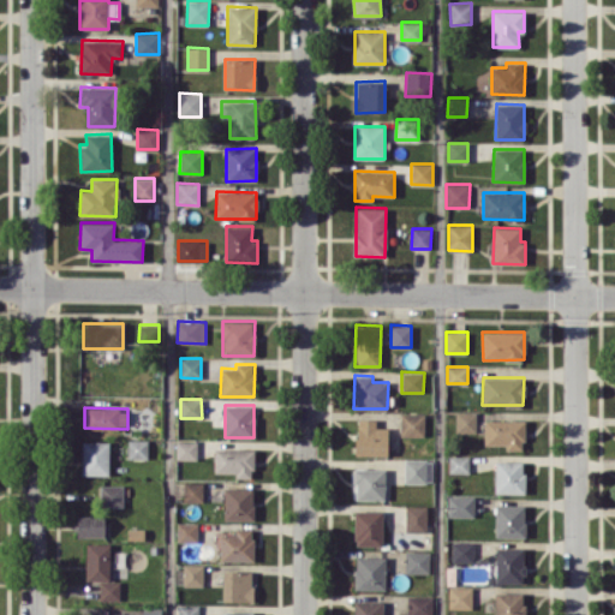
[(476,411),(455,412),(457,433),(477,431),(476,411)]
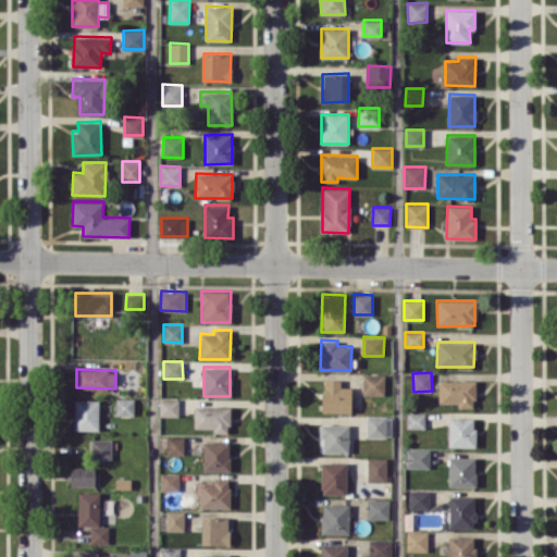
[(384,374),(362,374),(362,395),(384,394),(384,374)]
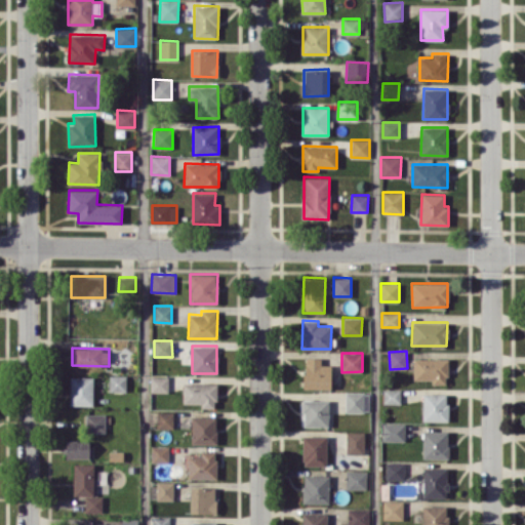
[(330,389),(331,364),(321,364),(321,358),(305,358),(305,389),(330,389)]
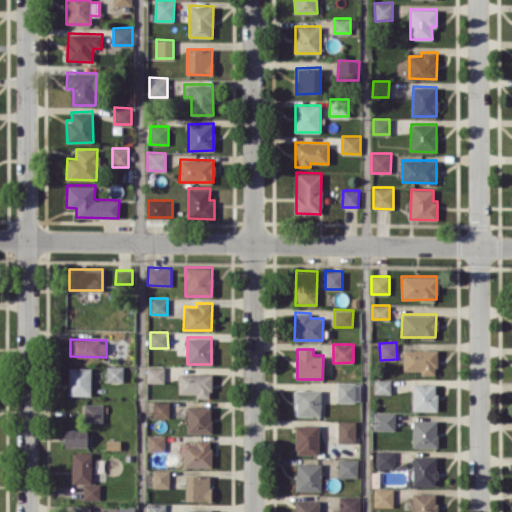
[(403,370),(421,370),(422,374),(436,374),(436,349),(403,349),(403,370)]
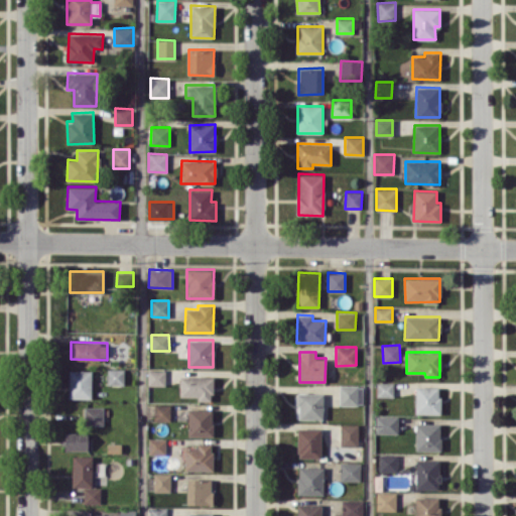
[(124,369),(108,369),(107,385),(124,385),(124,369)]
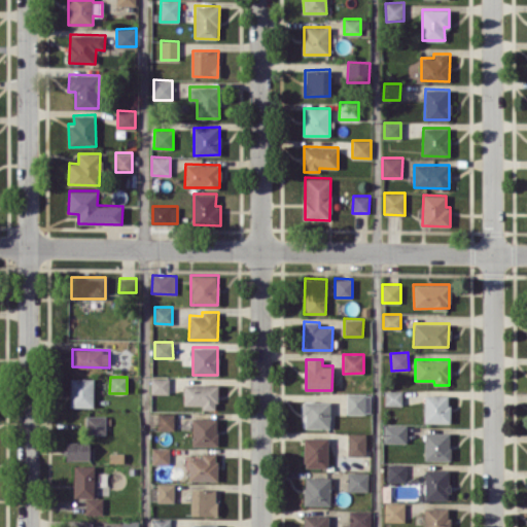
[(70,407),(94,407),(94,378),(71,378),(70,407)]
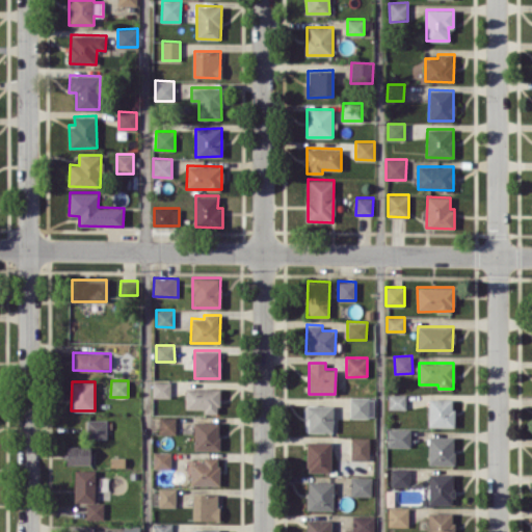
[(152,397),(170,397),(170,381),(152,381),(152,397)]
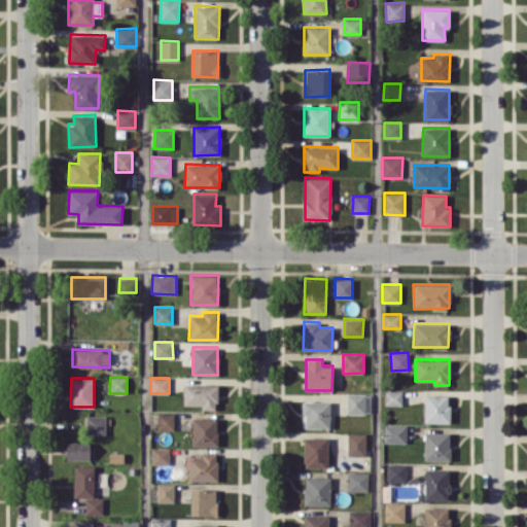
[(183,405),(202,405),(202,409),(217,410),(217,385),(184,384),(183,405)]
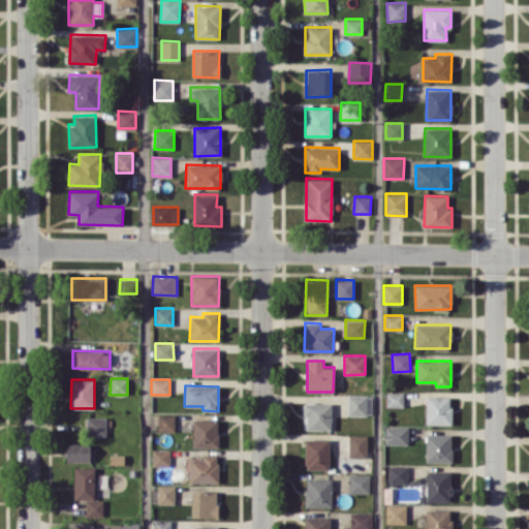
[(403,392),(386,392),(385,406),(403,407),(403,392)]
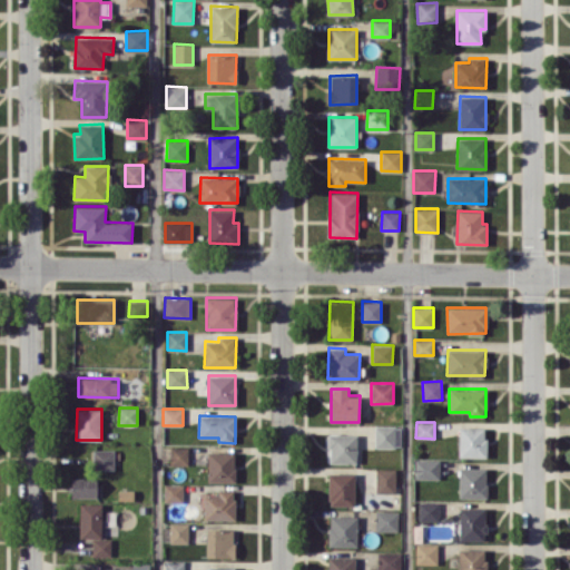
[(374,446),(401,448),(401,425),(375,425),(374,446)]
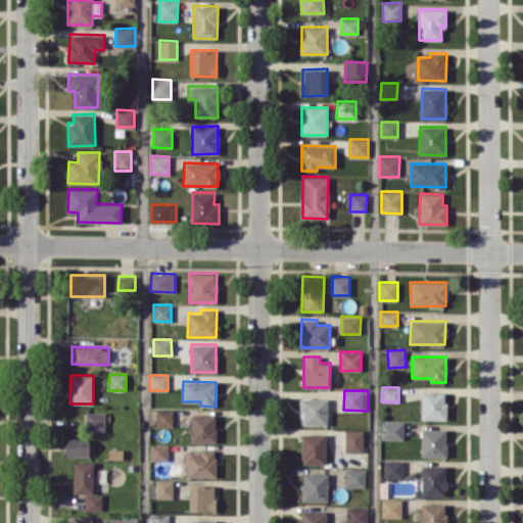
[(445,420),(445,392),(421,391),(421,419),(445,420)]
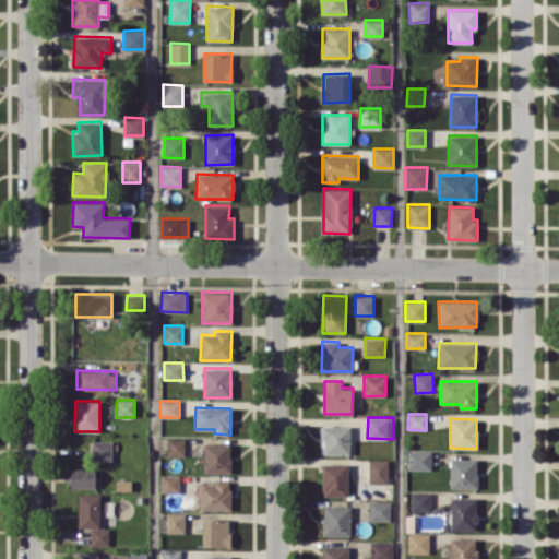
[(349,454),(349,426),(323,426),(322,453),(349,454)]
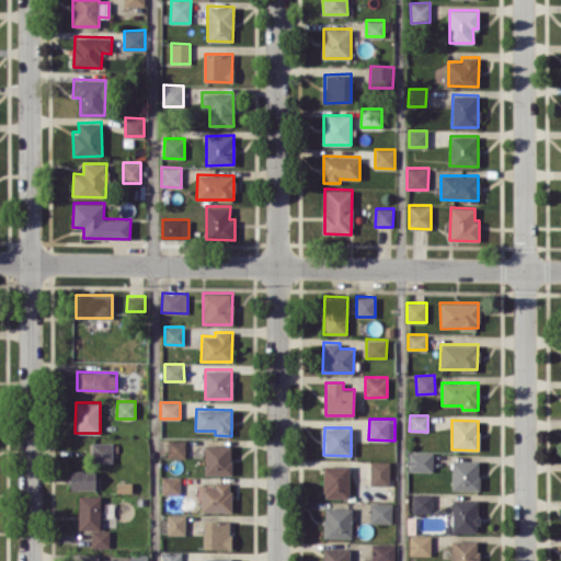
[(185,439),(168,439),(168,457),(185,457),(185,439)]
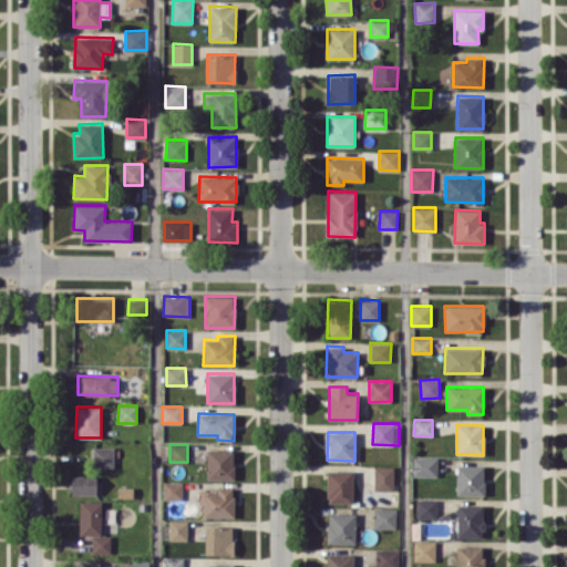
[(114,447),(93,446),(92,466),(113,466),(114,447)]
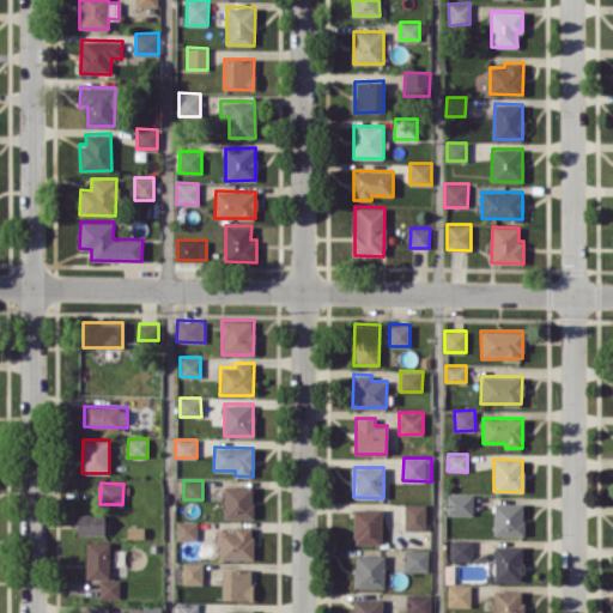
[(253,517),(253,486),(224,485),(223,517),(253,517)]
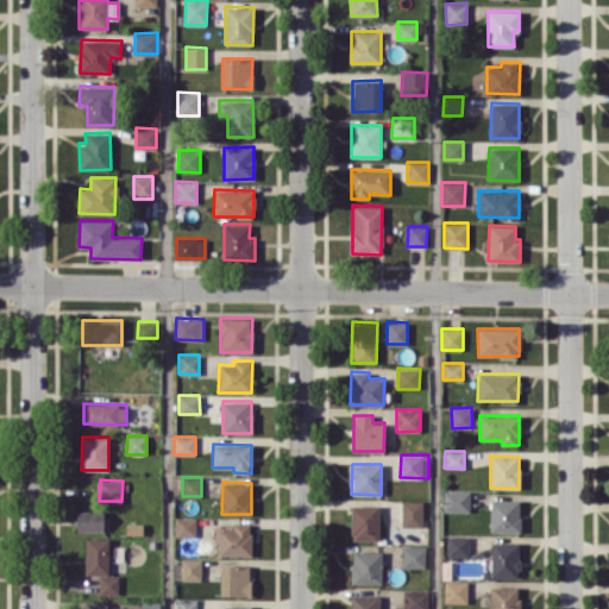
[(470,510),(470,490),(444,490),(444,510),(470,510)]
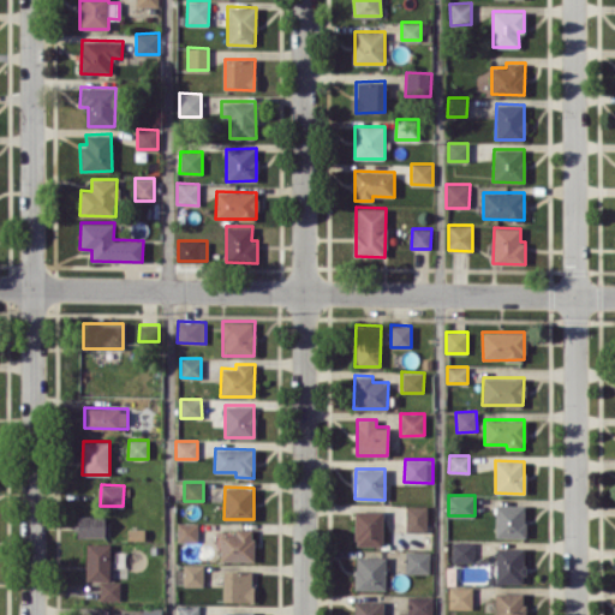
[(525,537),(525,505),(495,505),(495,537),(525,537)]
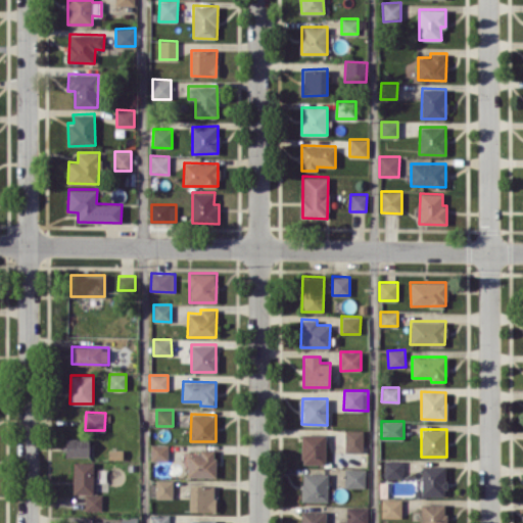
[(344,452),(363,453),(363,430),(345,430),(344,452)]
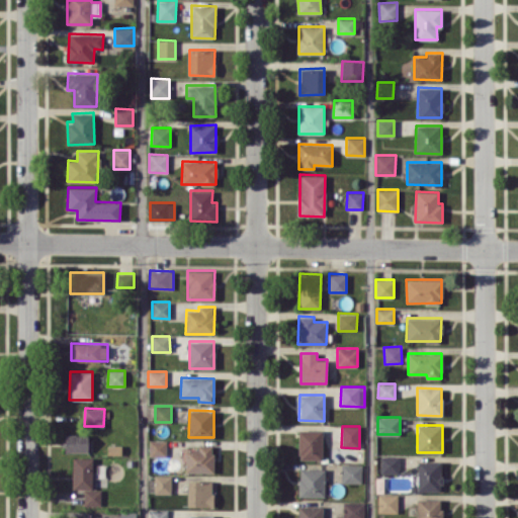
[(298,459),(323,459),(322,429),(298,430),(298,459)]
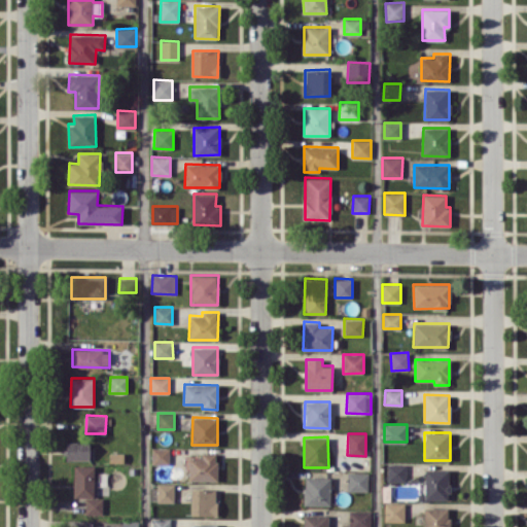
[(66,459),(90,460),(90,442),(66,442),(66,459)]
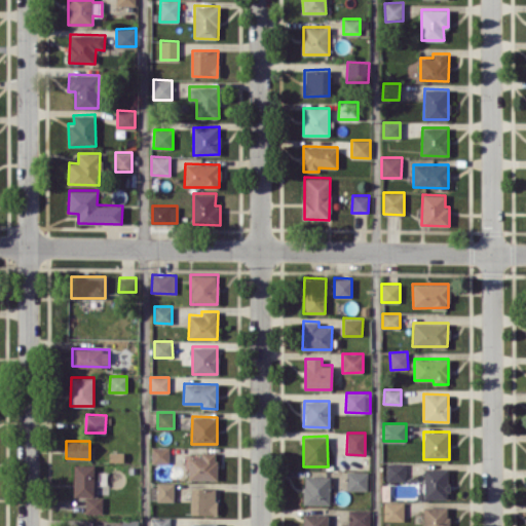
[(152,462),(170,462),(168,446),(151,447),(152,462)]
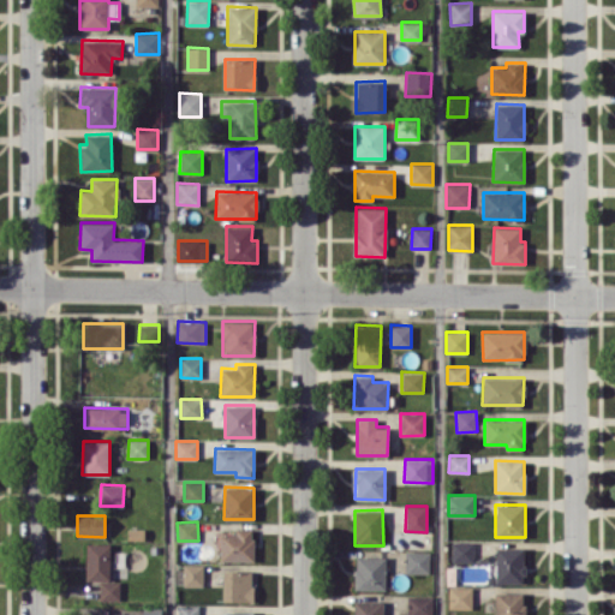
[(254,561),(254,529),(234,527),(234,533),(220,533),(220,560),(254,561)]
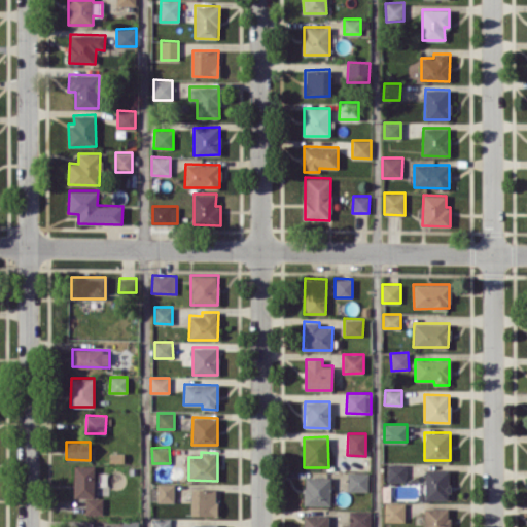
[(406,482),(406,463),(386,463),(386,481),(406,482)]
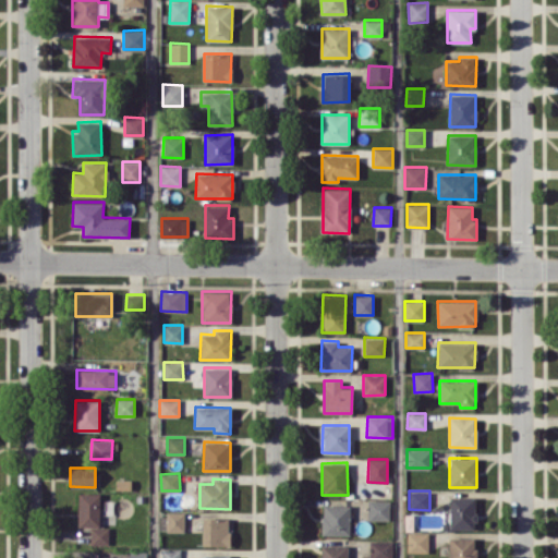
[(91,544),(108,544),(109,526),(99,526),(100,493),(79,493),(77,526),(91,526),(91,544)]
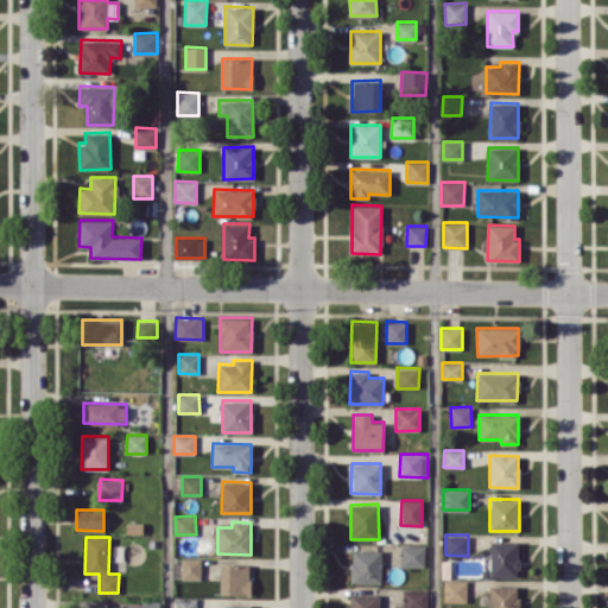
[(518,542),(491,542),(489,576),(518,577),(518,542)]
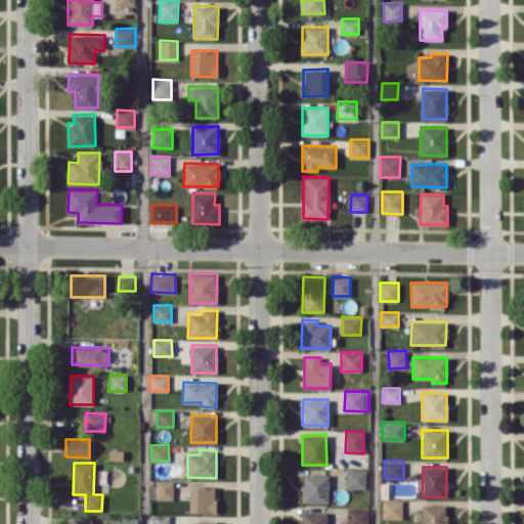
[(365,488),(366,470),(345,469),(345,488),(365,488)]
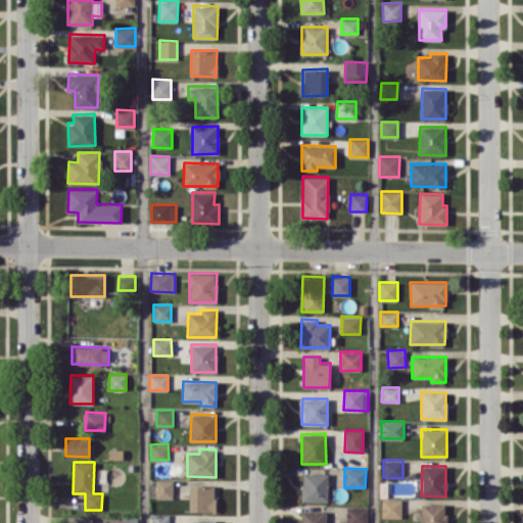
[(327,502),(328,473),(302,473),(301,501),(327,502)]
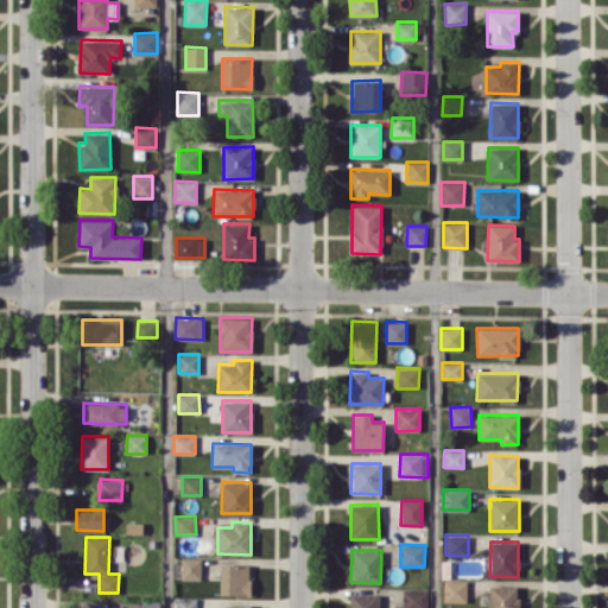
[(201,557),(182,557),(182,578),(201,578),(201,557)]
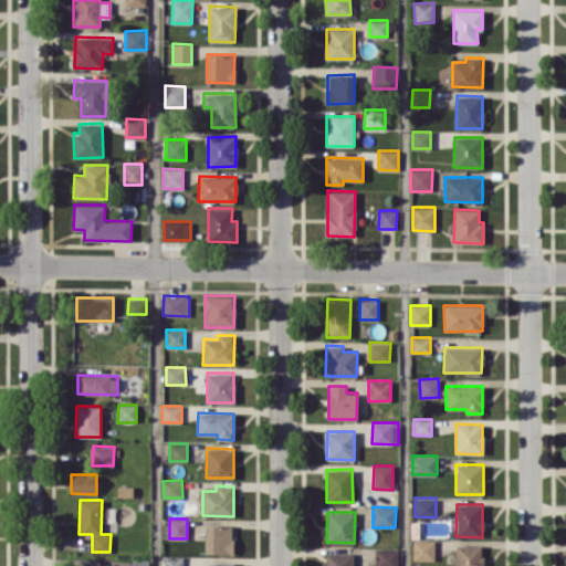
[(205,553),(232,554),(233,525),(206,524),(205,553)]
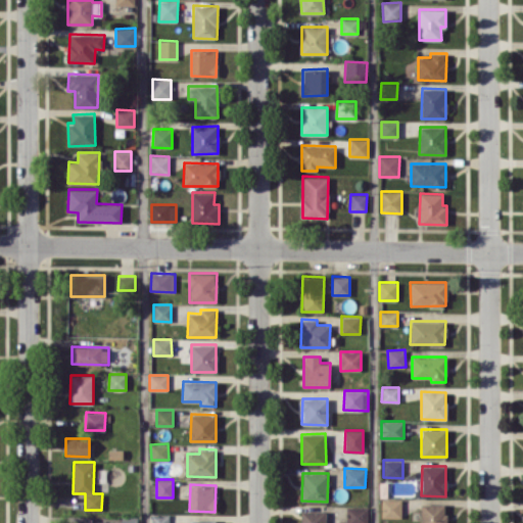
[(381,517),(400,517),(400,500),(381,498),(381,517)]
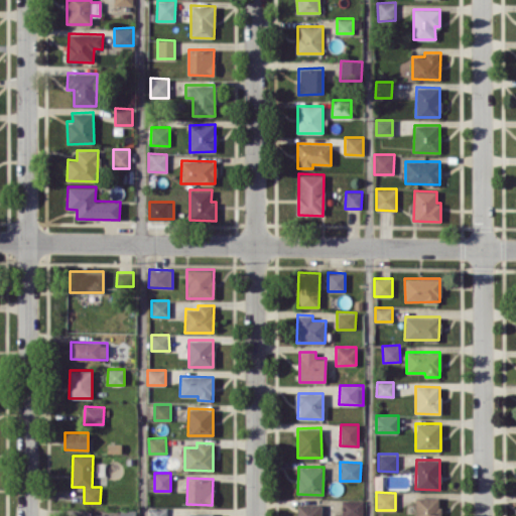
[(439,515),(440,497),(415,497),(414,515),(439,515)]
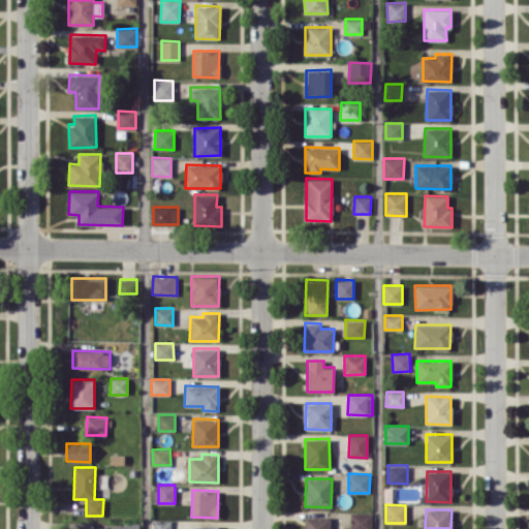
[(371,528),(371,511),(350,512),(350,528),(371,528)]
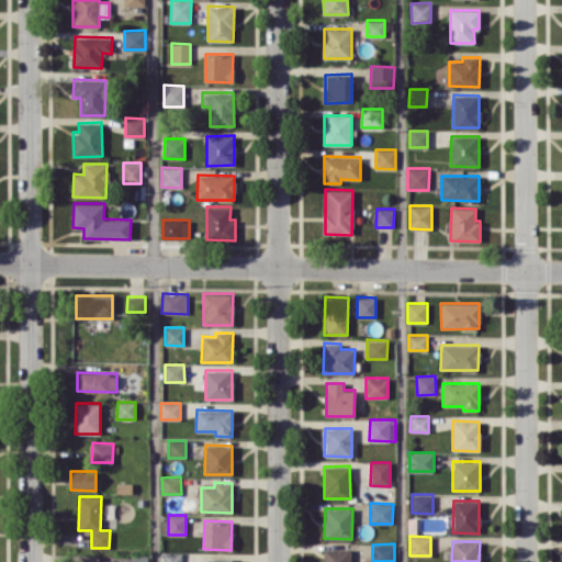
[(349,561),(350,549),(324,549),(323,561),(349,561)]
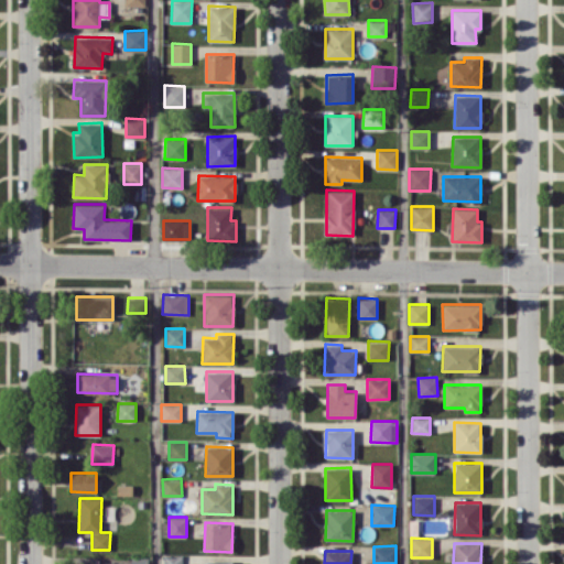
[(182,563),(182,554),(164,554),(163,563),(182,563)]
